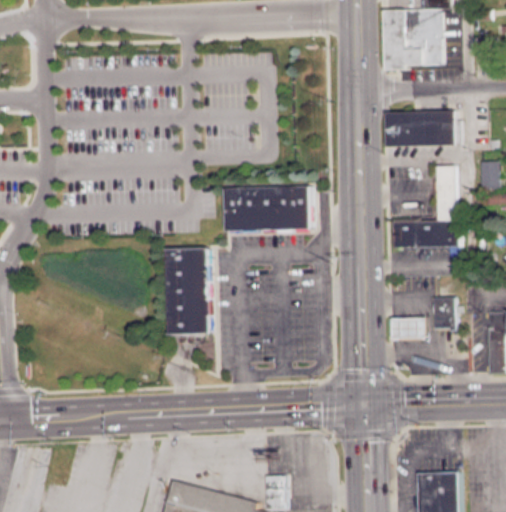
[(382,7),(420,6),(419,0),(447,0),(448,5),(437,5),(438,61),(403,62),(404,66),(383,66),(382,7)]
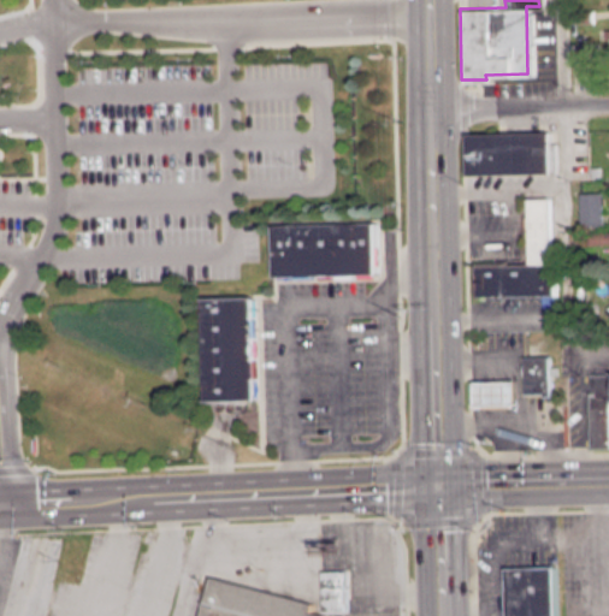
[(608,37),(608,16),(608,29),(598,29),(599,39),(608,37)]
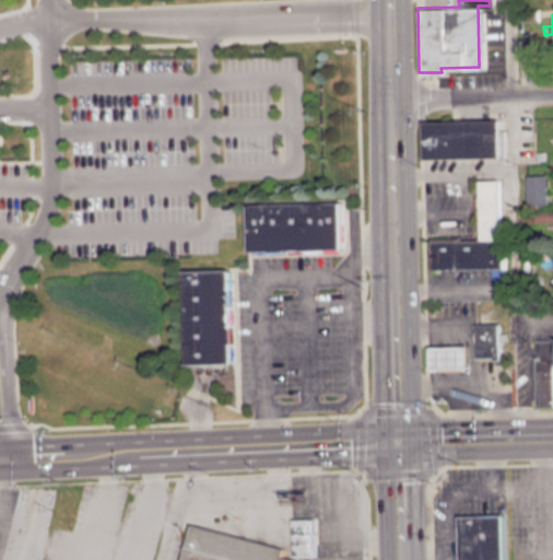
[(420,121),(421,159),(496,156),(495,119),(420,121)]
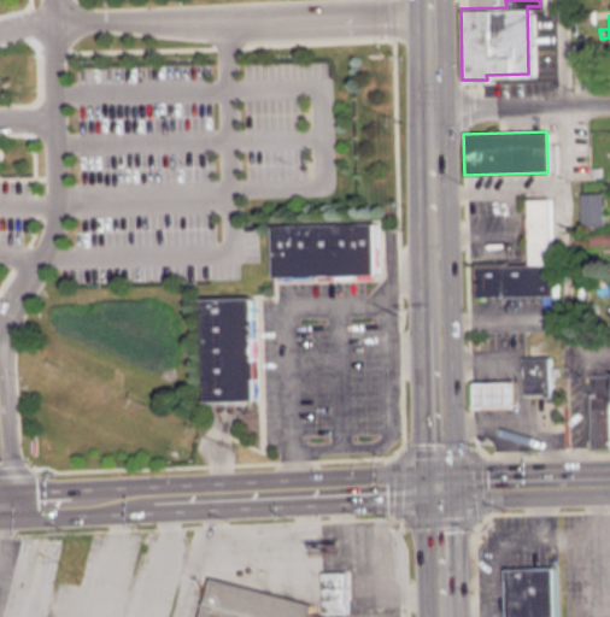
[(574,227),(597,225),(596,193),(574,193),(574,227)]
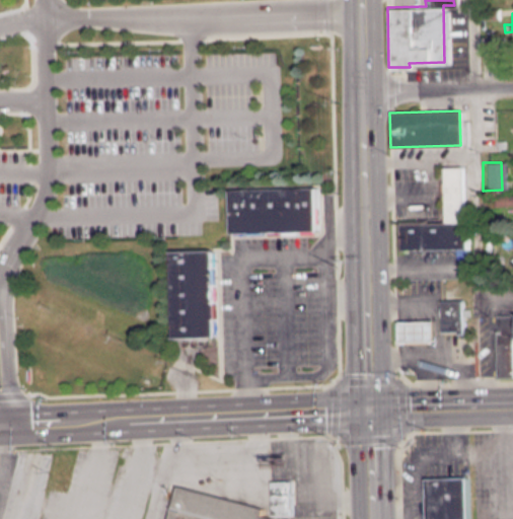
[(439,166),(441,222),(456,221),(454,165),(439,166)]
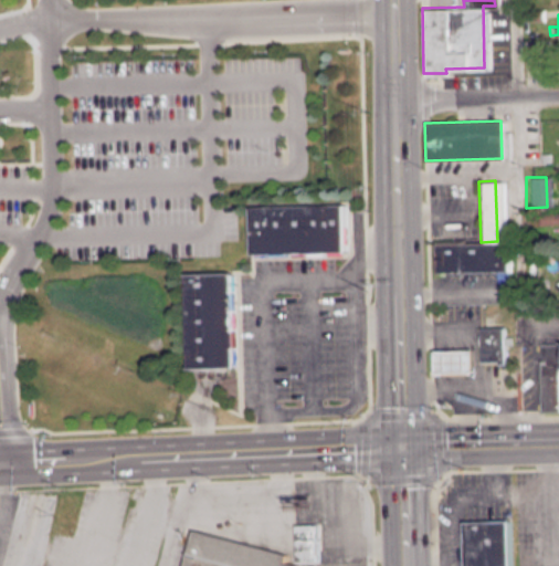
[(344,207),(345,213),(345,253),(253,255),(252,209),(344,207)]
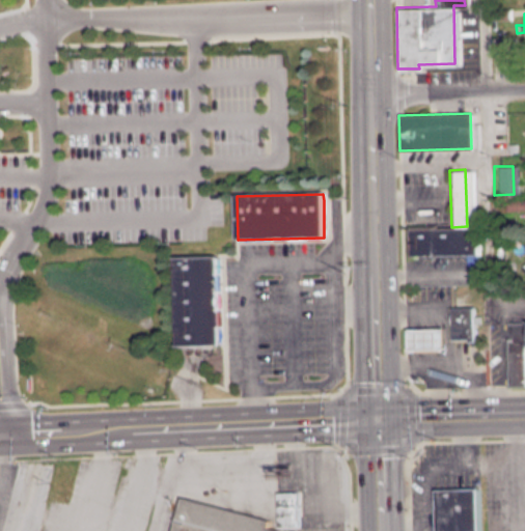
[(524,208),(524,198),(500,200),(500,211),(524,208)]
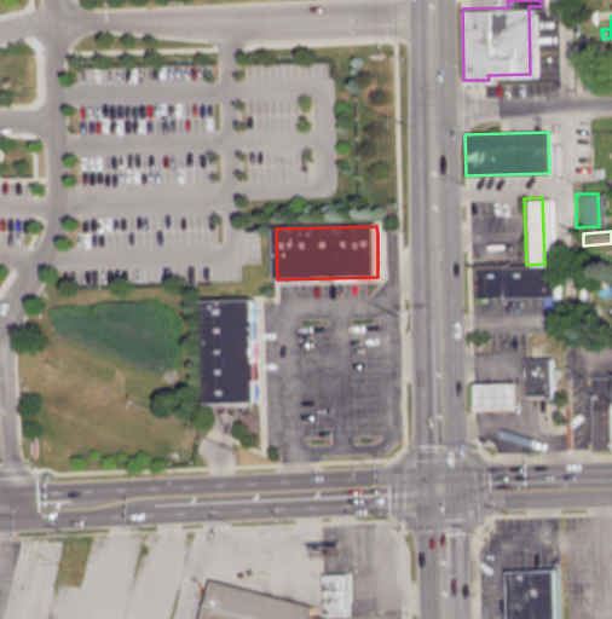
[(471,266),(472,299),(555,296),(554,264),(544,264),(526,265),(471,266)]
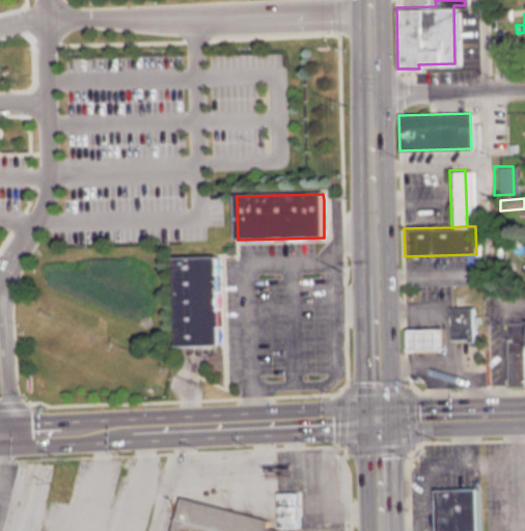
[(171,258),(174,345),(219,344),(217,258),(171,258)]
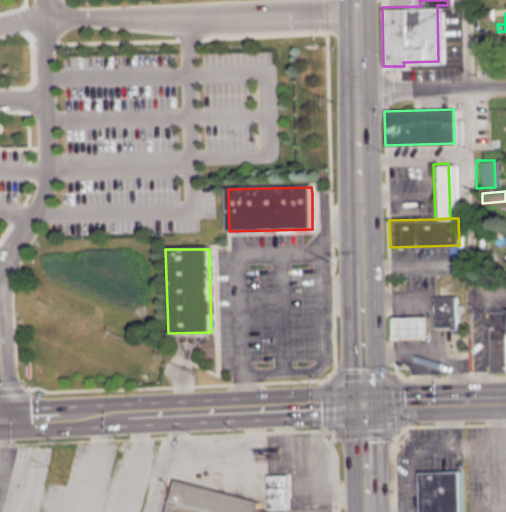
[(429,295),(431,327),(454,326),(452,294),(429,295)]
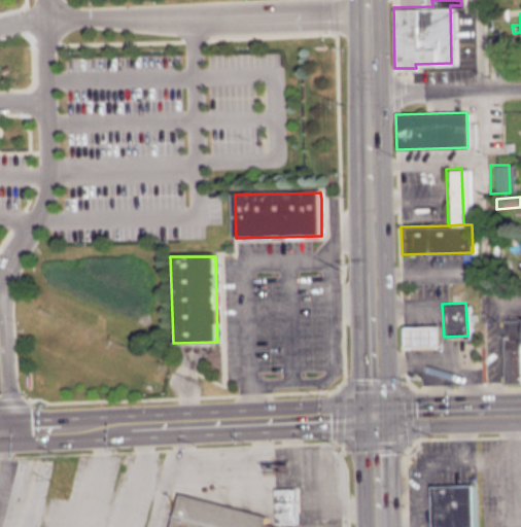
[(520,318),(498,319),(499,381),(520,380),(520,318)]
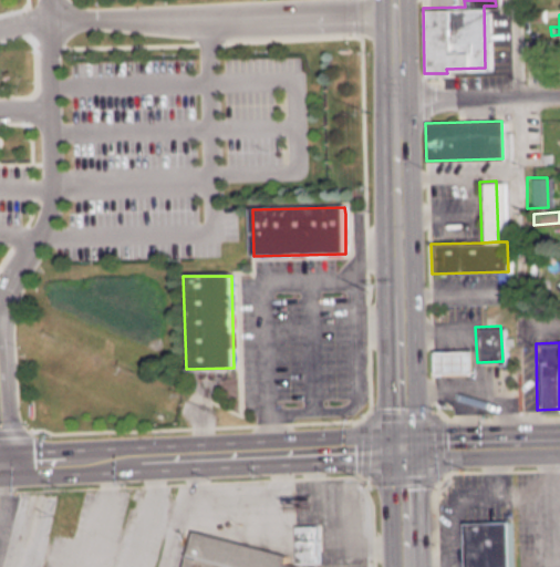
[(467,350),(429,351),(431,373),(468,372),(467,350)]
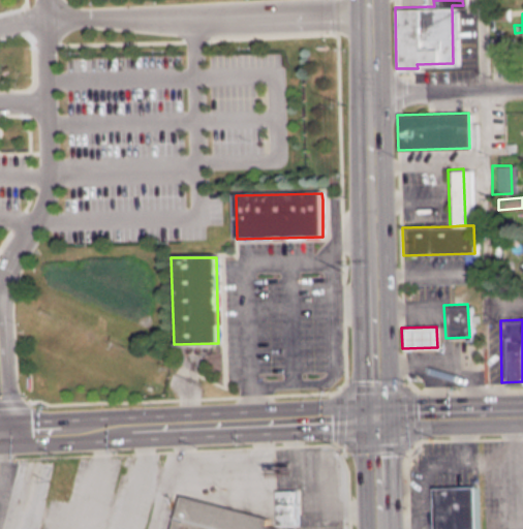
[(430,488),(430,528),(471,528),(471,487),(430,488)]
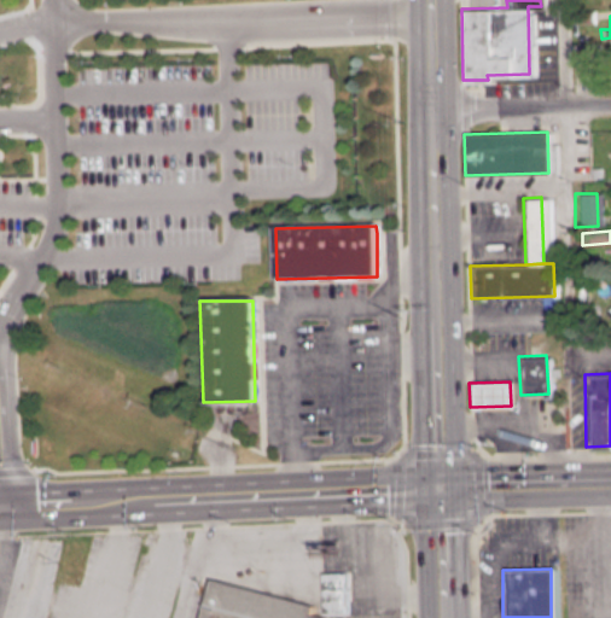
[(316,573),(318,613),(341,613),(339,572),(316,573)]
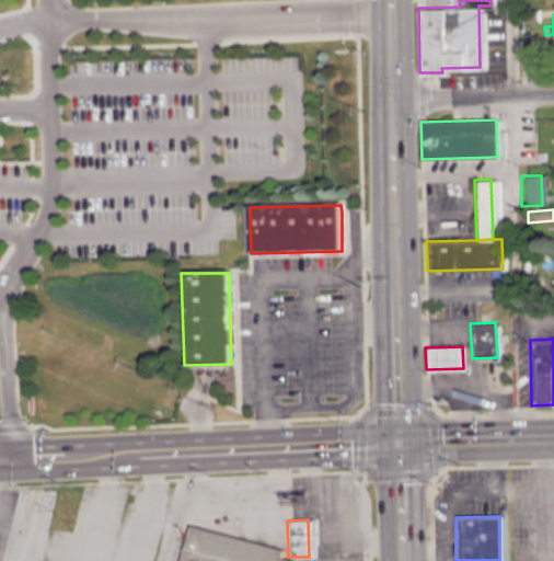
[(186,525),(176,560),(291,560),(292,558),(287,556),(279,553),(280,548),(186,525)]
